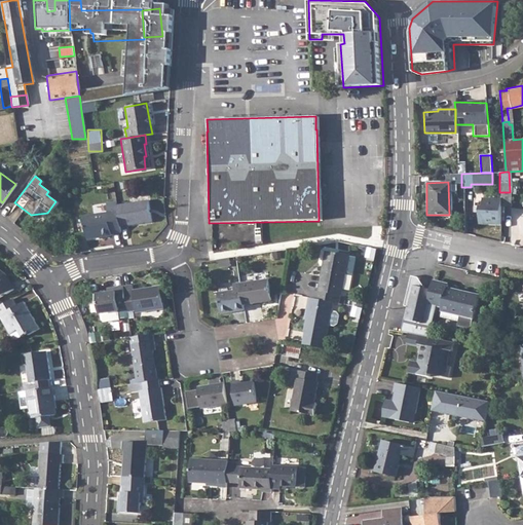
[(498,197),(498,207),(509,207),(509,192),(499,192),(498,197)]
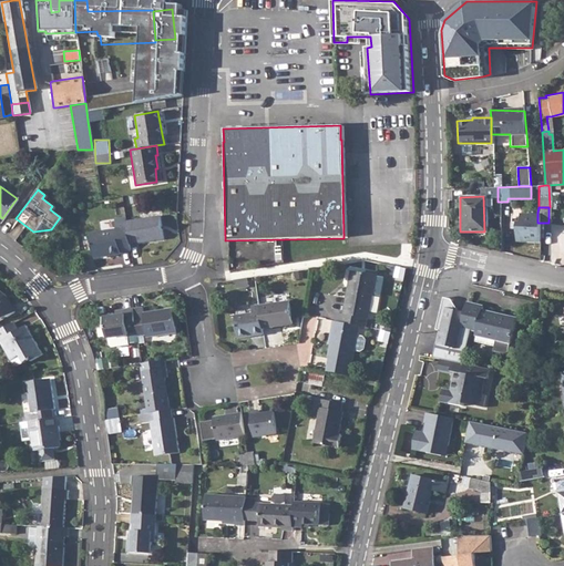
[(514,240),(537,240),(537,223),(537,213),(518,213),(518,223),(514,223),(514,240)]
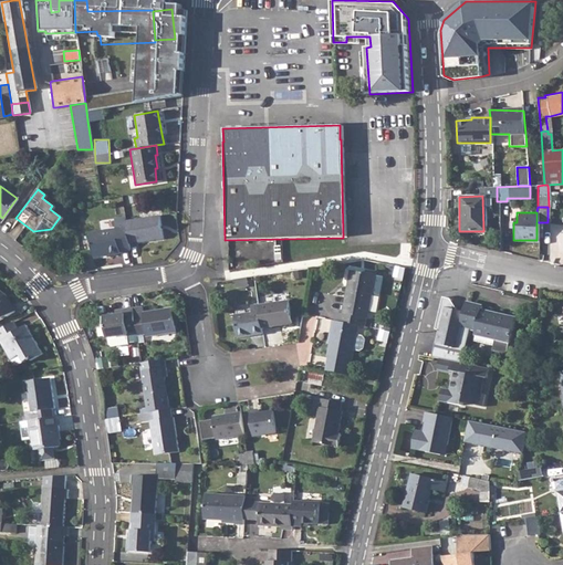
[(157,216),(124,220),(127,243),(160,239),(157,216)]
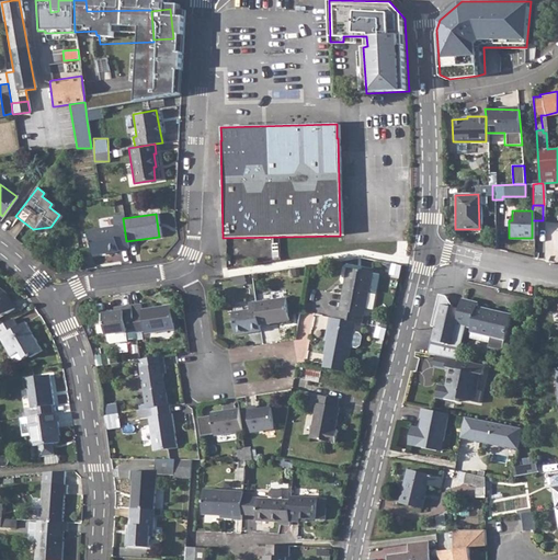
[(126,241),(123,218),(112,220),(113,228),(88,231),(91,254),(116,251),(116,249),(127,248),(126,241)]
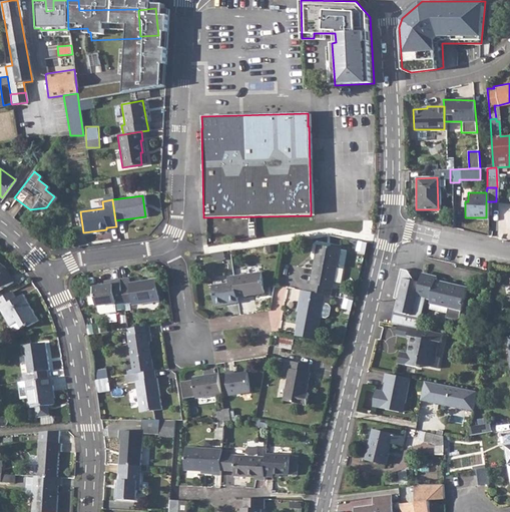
[(303,284),(301,291),(323,295),(328,296),(329,289),(331,289),(338,249),(319,245),(316,261),(313,260),(309,285),(303,284)]
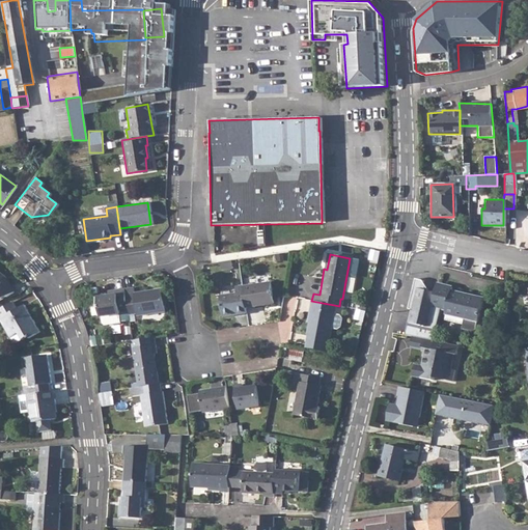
[(232,260),(218,262),(219,270),(230,269),(229,265),(233,265),(232,260)]
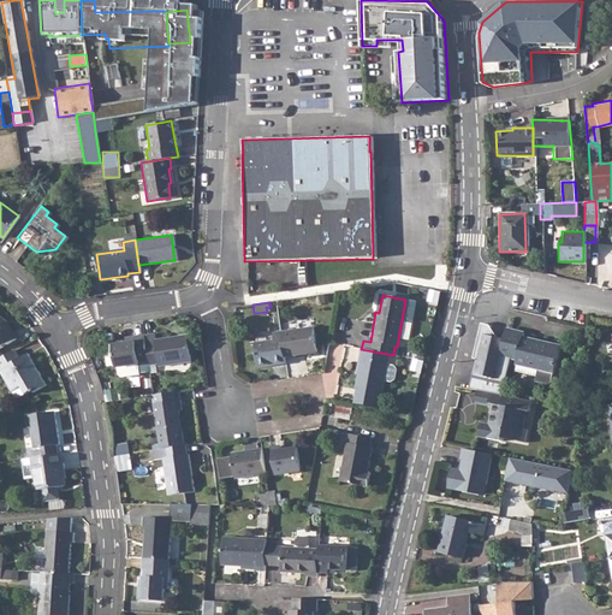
[(0,347),(15,339),(4,323),(0,325),(0,347)]
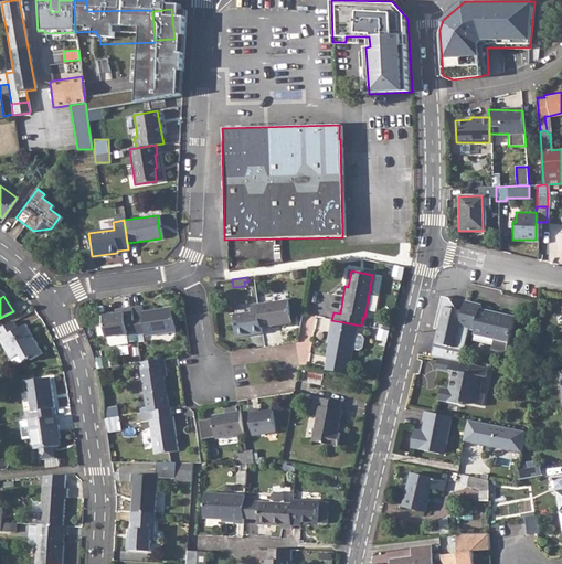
[(438,306),(433,327),(437,329),(434,343),(452,348),(457,326),(473,329),(472,333),(507,341),(513,318),(478,309),(479,306),(463,301),(460,310),(455,309),(447,298),(441,296),(438,306)]
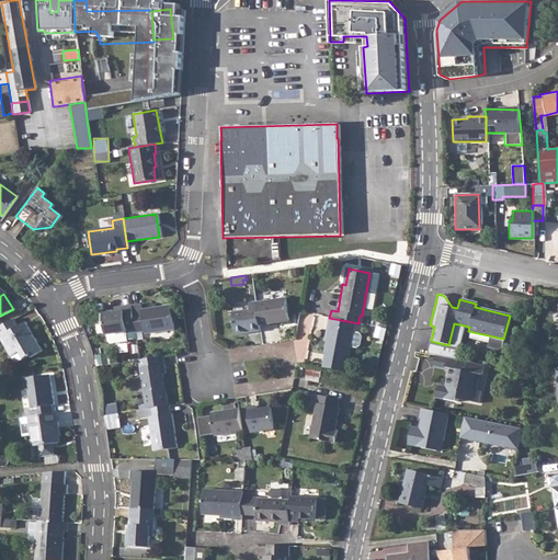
[(284,298),(254,303),(258,326),(287,321),(284,298)]
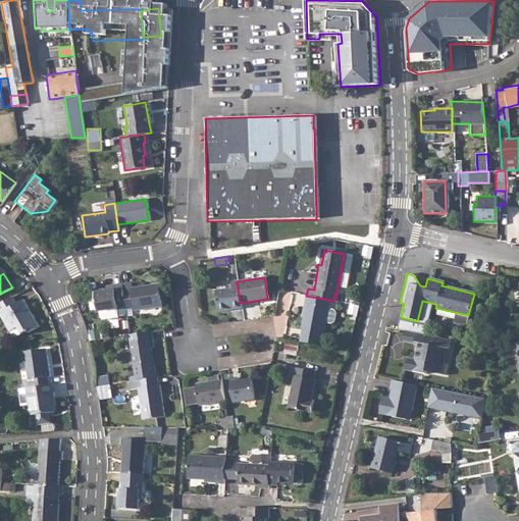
[(240,303),(237,281),(229,282),(230,289),(214,291),(217,311),(241,308),(240,303)]
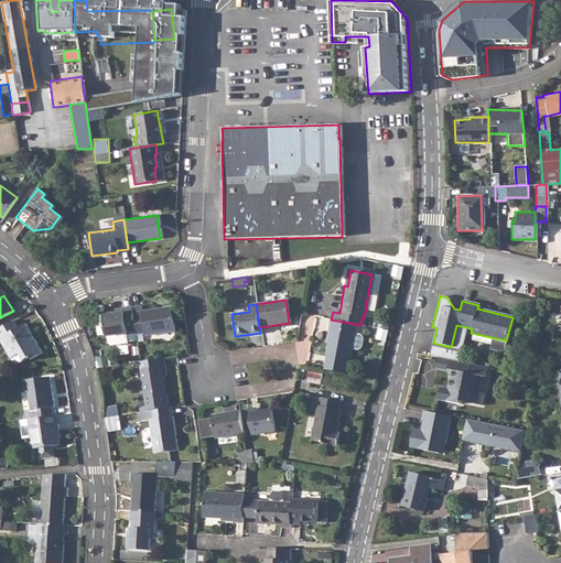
[(140,306),(130,307),(135,333),(135,334),(143,333),(143,335),(173,332),(170,307),(141,312),(140,306)]
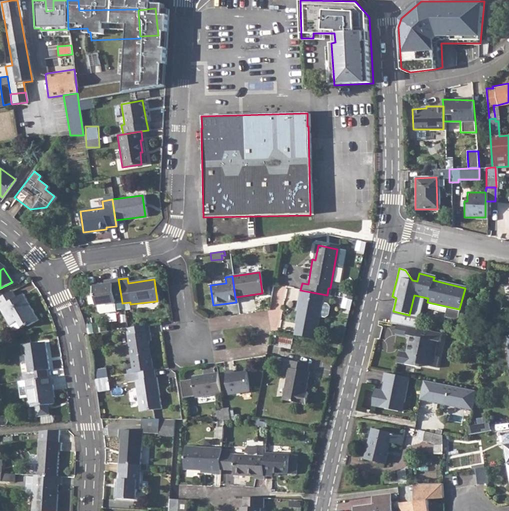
[(96,312),(98,314),(108,312),(108,310),(123,308),(122,303),(122,302),(118,279),(111,280),(111,284),(103,285),(92,287),(95,306),(95,305),(96,312)]
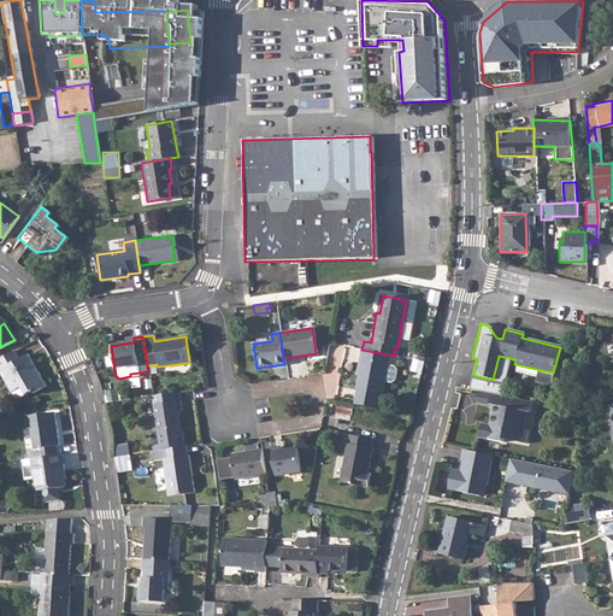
[(361,350),(360,350),(358,359),(360,359),(354,389),(379,394),(383,381),(389,382),(393,380),(394,370),(392,367),(385,365),(388,355),(361,350)]
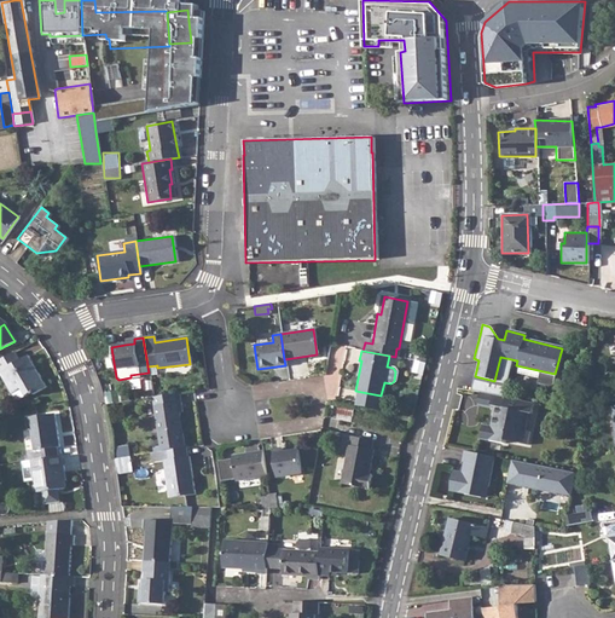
[(9,354),(0,358),(0,377),(13,400),(29,393),(30,394),(44,387),(25,356),(17,361),(18,363),(16,365),(9,354)]
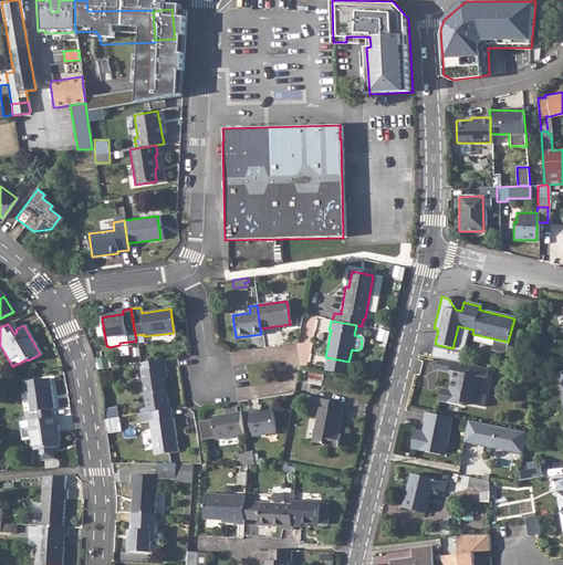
[(438,358),(436,367),(448,369),(450,361),(438,358)]
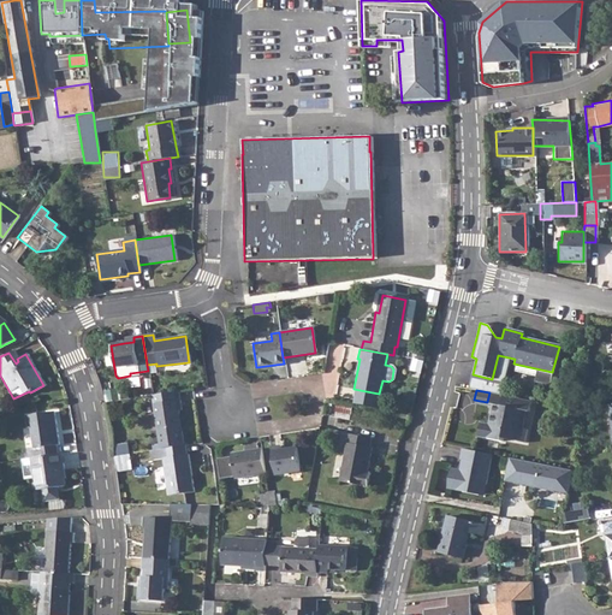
[(152,395),(150,396),(158,449),(182,445),(177,411),(179,409),(177,391),(152,395)]
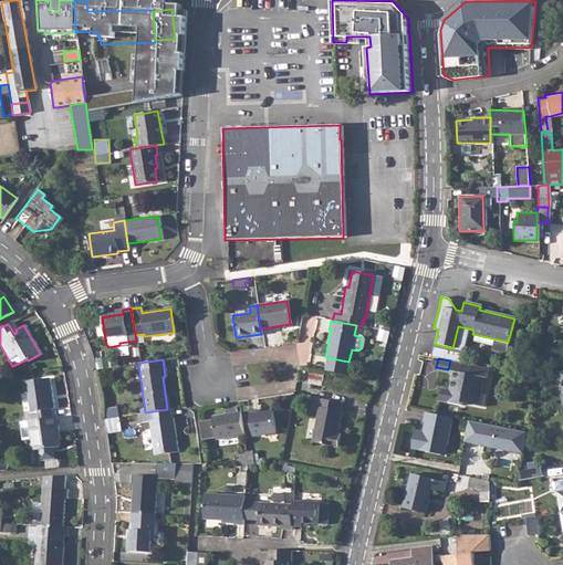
[(450,361),(448,369),(452,370),(448,390),(440,388),(438,400),(447,403),(448,400),(456,403),(455,404),(460,405),(460,401),(481,406),(483,394),(479,393),(482,377),(486,377),(488,368),(450,361)]
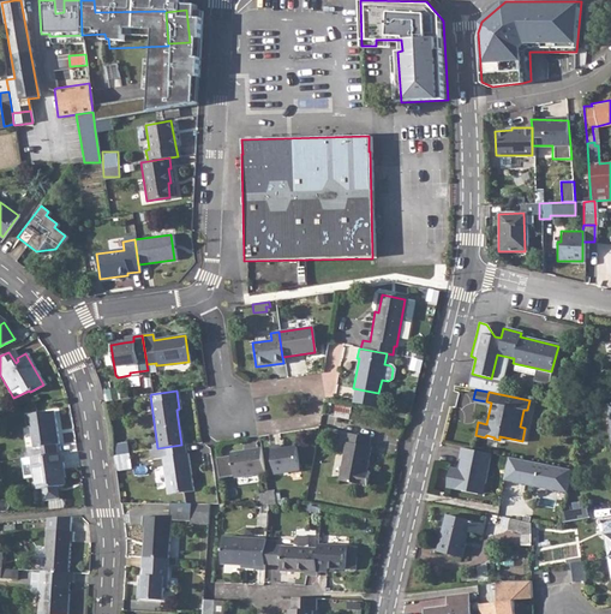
[(334,401),(333,411),(348,415),(349,405),(334,401)]
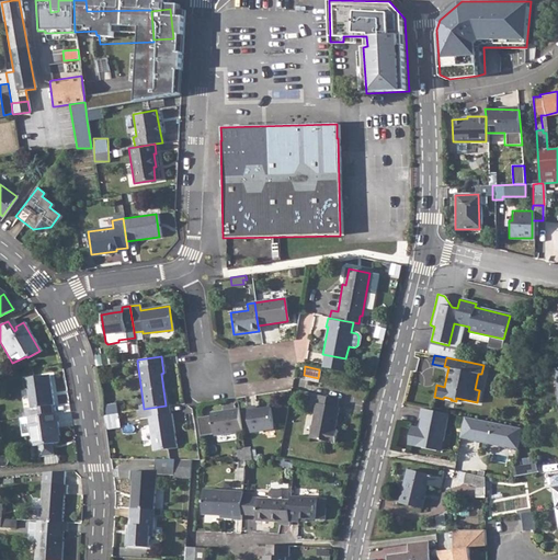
[(23,409),(24,418),(26,416),(30,416),(49,413),(49,406),(52,406),(47,376),(22,379),(23,389),(25,389),(29,409),(23,409)]
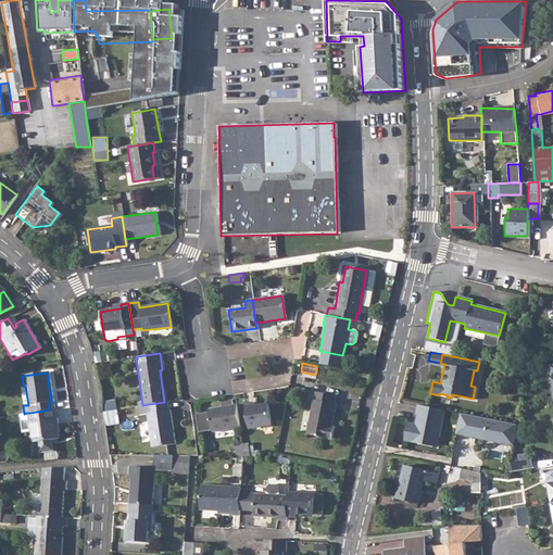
[(314,391),(305,433),(330,439),(332,426),(330,426),(335,403),(332,403),(334,395),(314,391)]
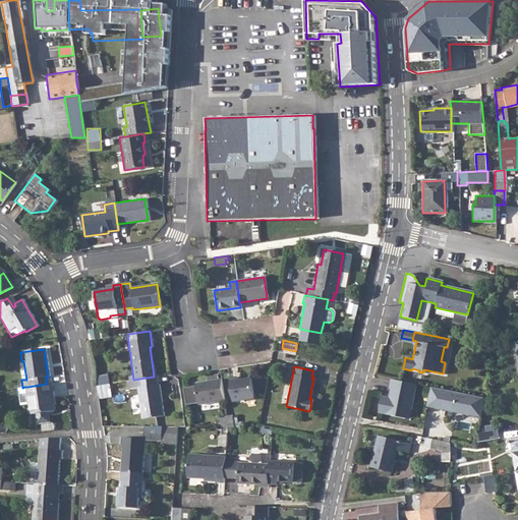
[(97,374),(98,397),(110,396),(109,373),(97,374)]
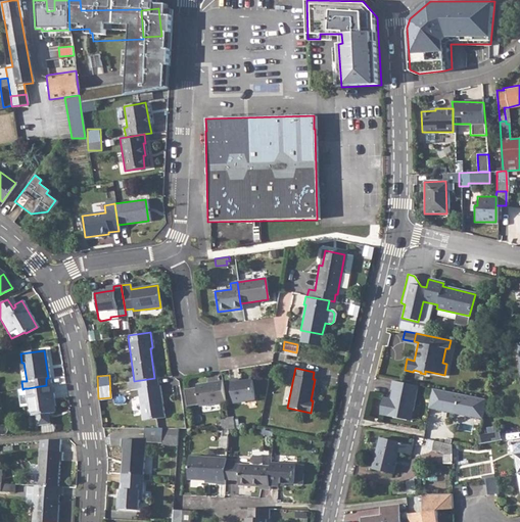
[(134,381),(127,382),(128,390),(137,389),(142,421),(163,418),(158,386),(157,386),(156,378),(154,378),(134,381)]
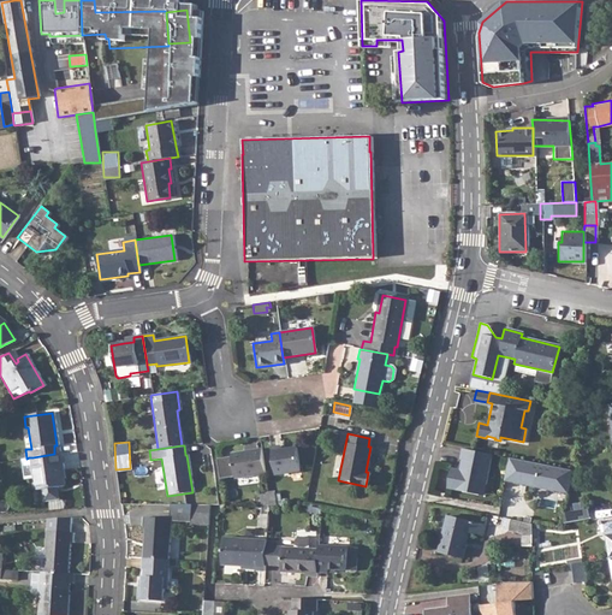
[(278,447),(269,448),(273,474),(297,472),(295,448),(279,450),(278,447)]
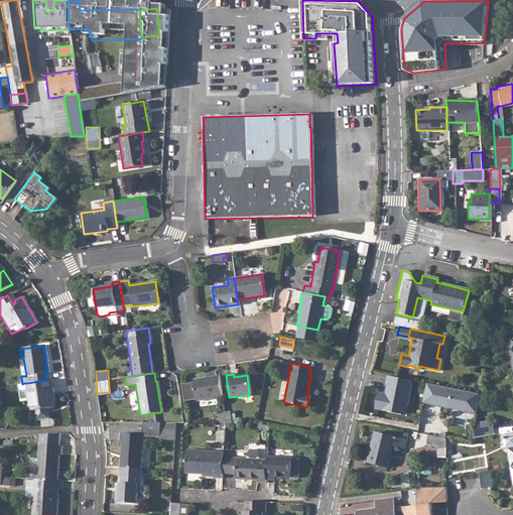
[(410,380),(385,375),(384,384),(387,385),(386,391),(384,393),(376,391),(373,408),(398,413),(400,404),(405,405),(410,380)]
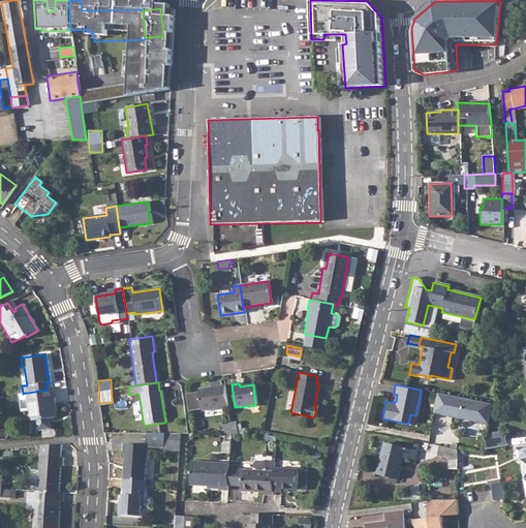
[(226,407),(223,385),(197,390),(200,410),(226,407)]
